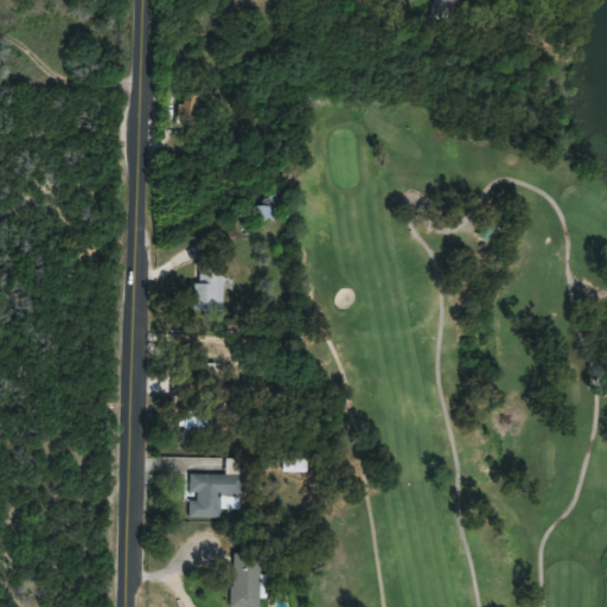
[(278,193),(260,193),(260,221),(278,221),(278,193)]
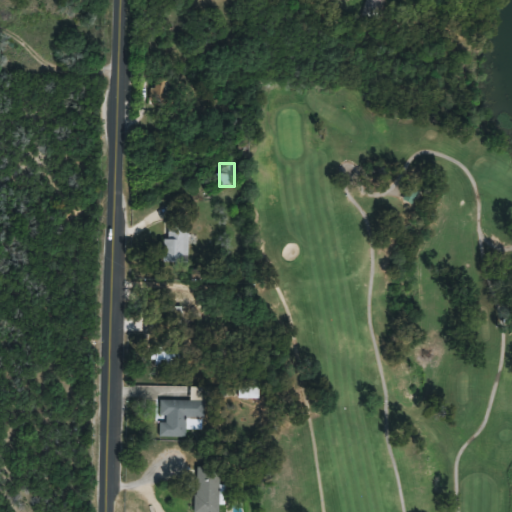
[(164,226),(164,263),(188,263),(188,226),(164,226)]
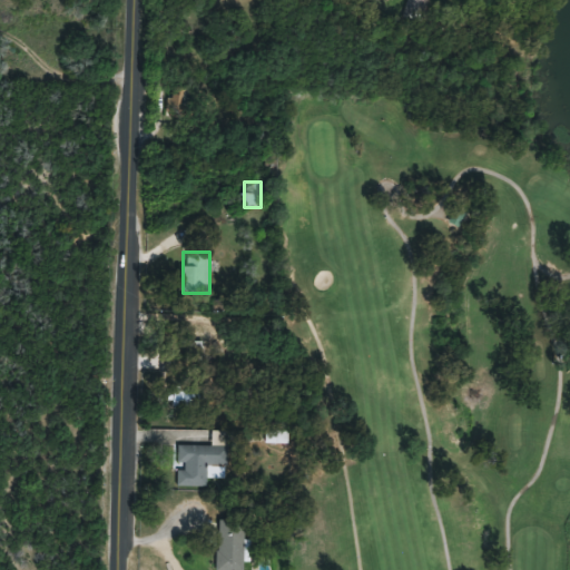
[(196,400),(192,386),(165,395),(170,409),(196,400)]
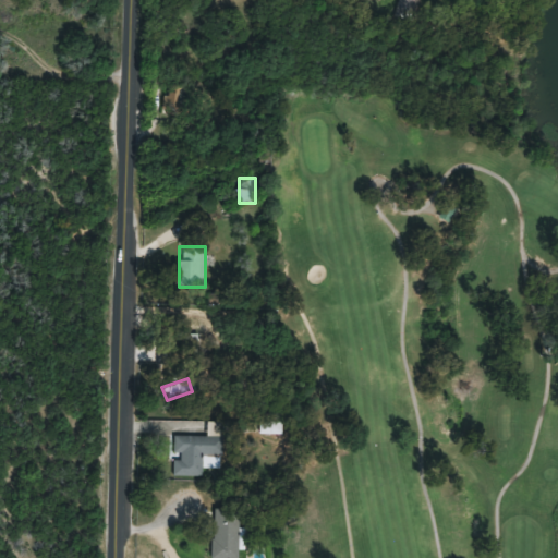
[(174,436),(173,477),(202,477),(202,469),(220,469),(221,437),(174,436)]
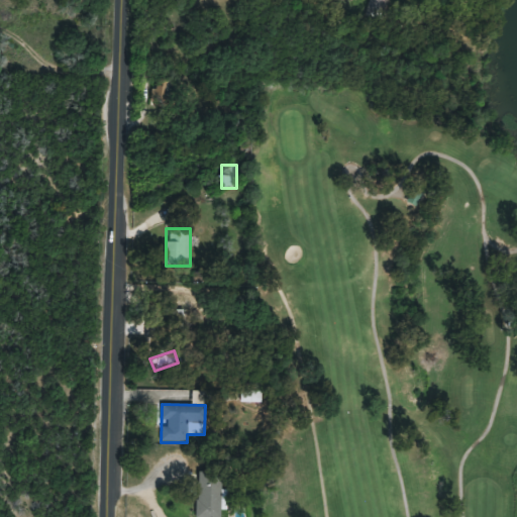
[(196,516),(222,516),(222,473),(197,473),(196,516)]
